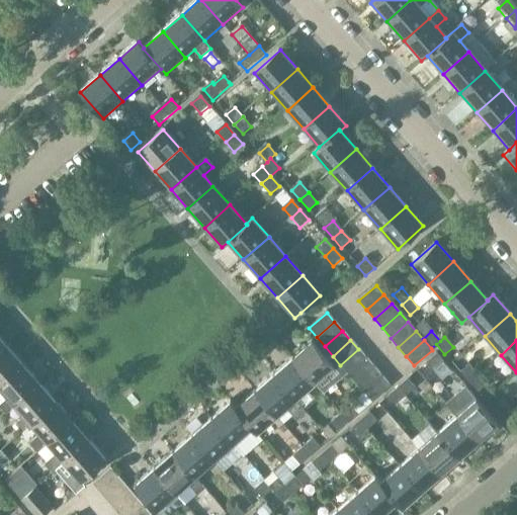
[(312,342),(292,359),(315,384),(334,367),(312,342)]
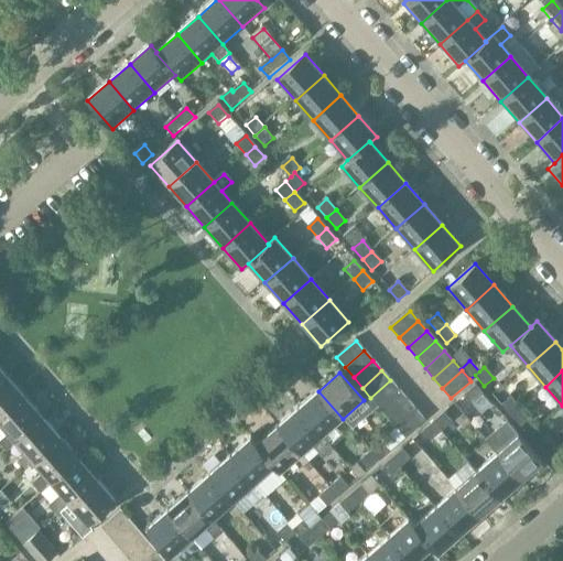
[(0,420),(26,398),(8,378),(0,384),(0,420)]
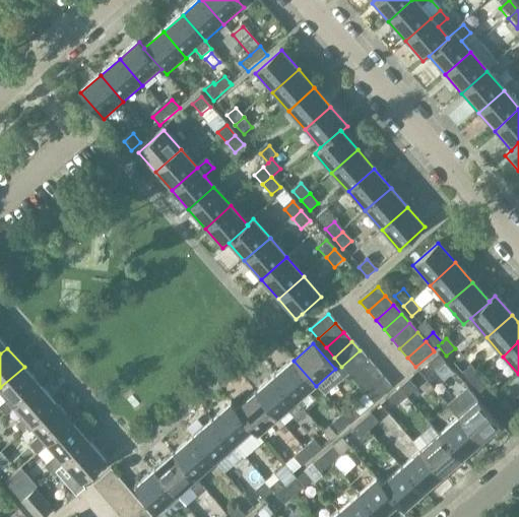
[(341,367),(349,376),(368,360),(360,350),(341,367)]
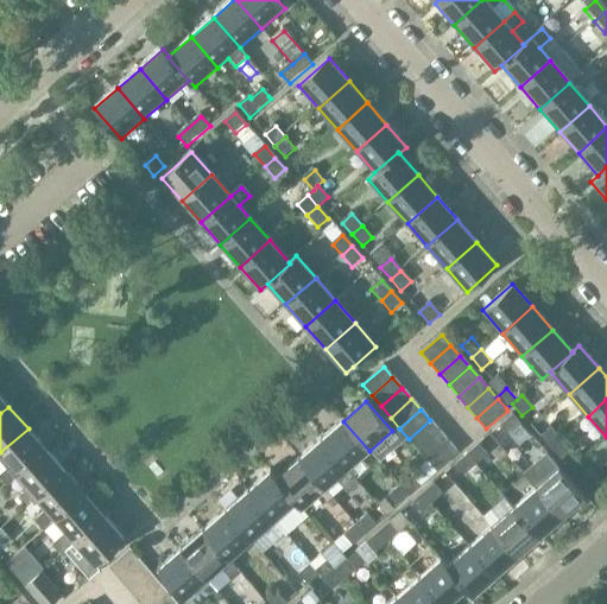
[(512,415),(501,425),(511,436),(522,426),(512,415)]
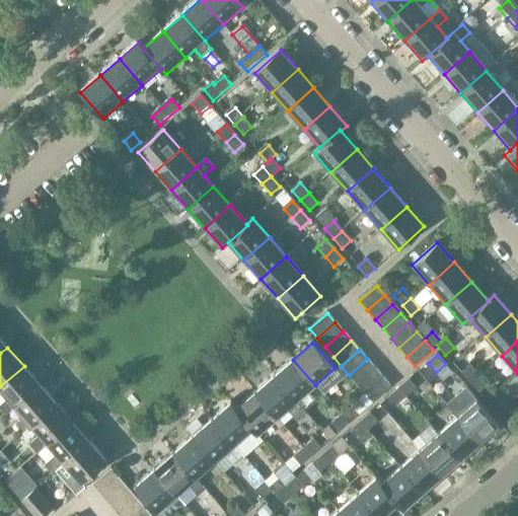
[(349,375),(357,384),(375,368),(367,359),(349,375)]
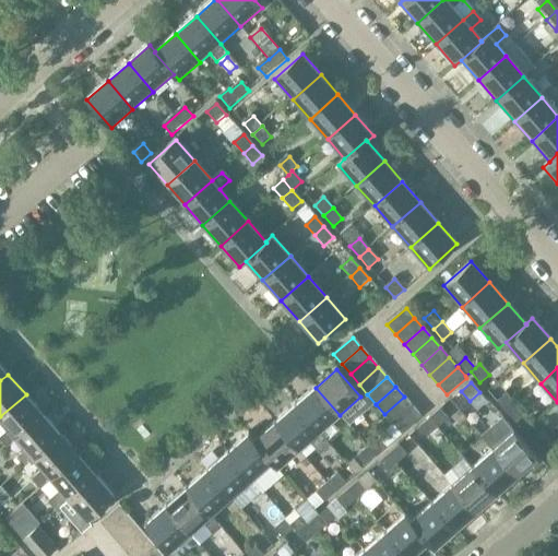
[(316,388),(296,405),(320,433),(340,415),(316,388)]
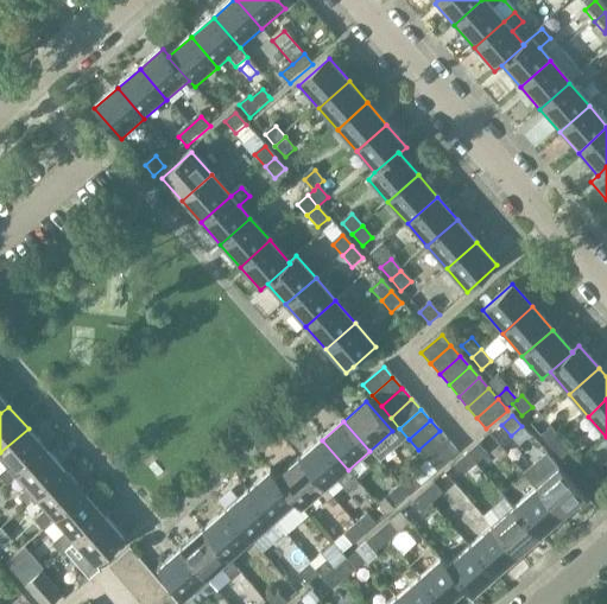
[(0,479),(6,487),(18,477),(48,451),(29,428),(0,452),(0,457),(7,466),(0,472),(0,479)]
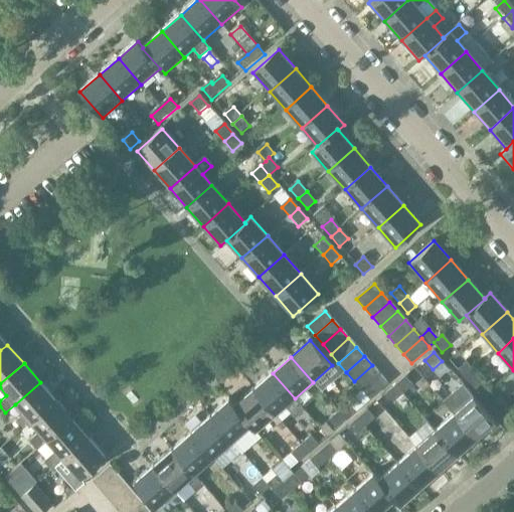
[(354,381),(362,390),(380,375),(372,365),(354,381)]
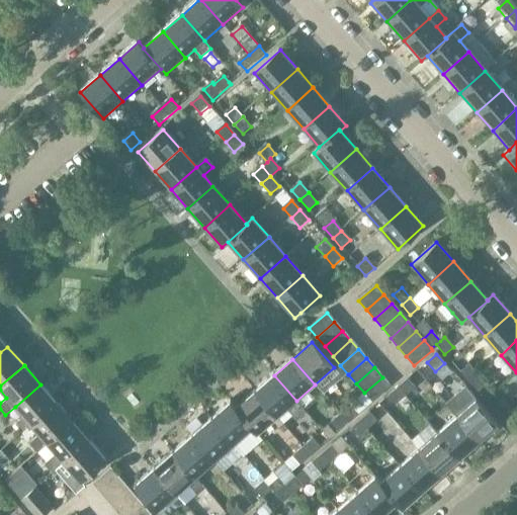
[(462,375),(471,384),(479,378),(469,369),(462,375)]
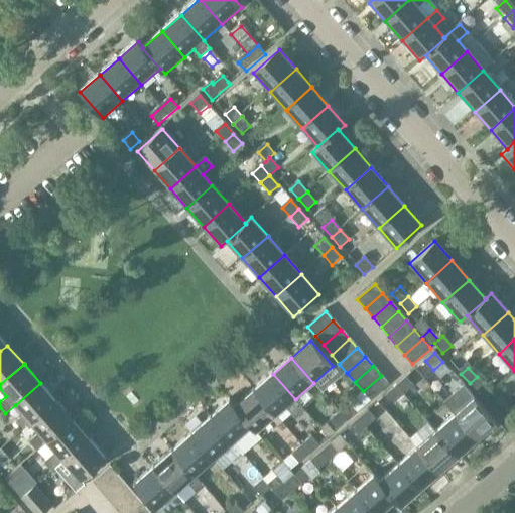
[(273,374),(254,390),(276,415),(284,408),(295,420),(305,411),(295,399),(273,374)]
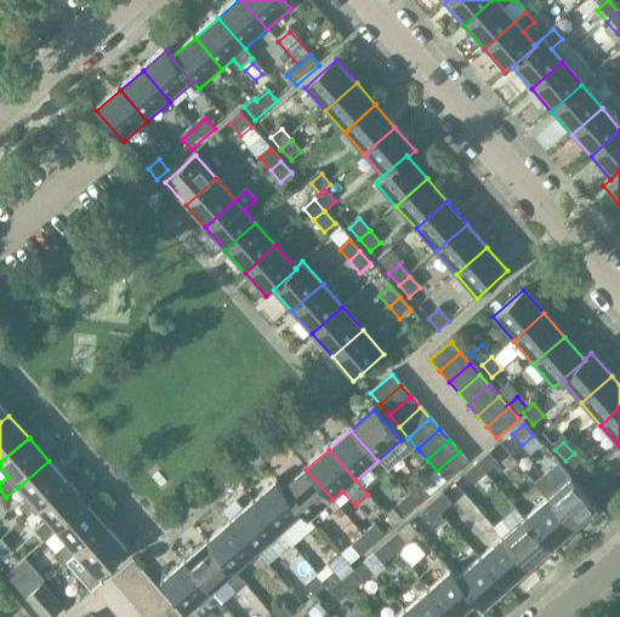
[(459,452),(437,470),(447,481),(468,463),(459,452)]
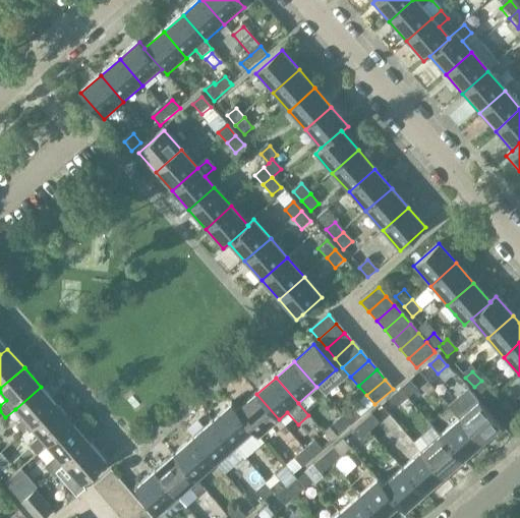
[(481,381),(474,387),(482,397),(489,391),(481,381)]
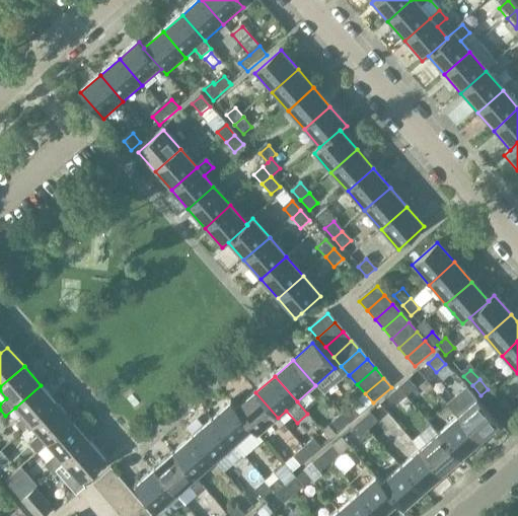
[(409,380),(398,388),(407,397),(417,388),(409,380)]
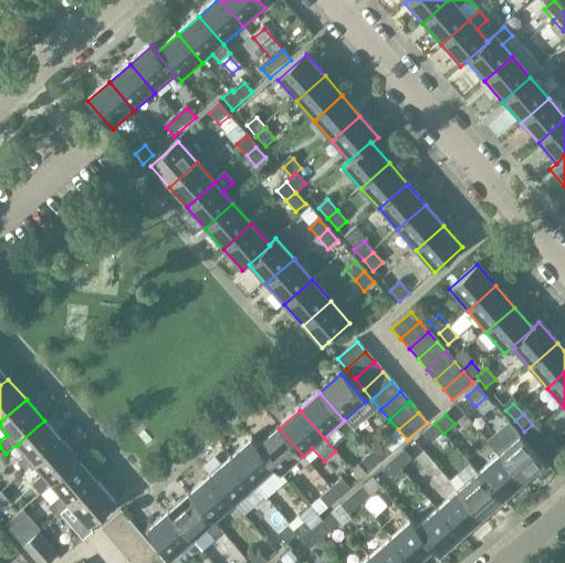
[(24,475),(34,466),(62,441),(44,420),(17,445),(25,455),(16,464),(24,475)]
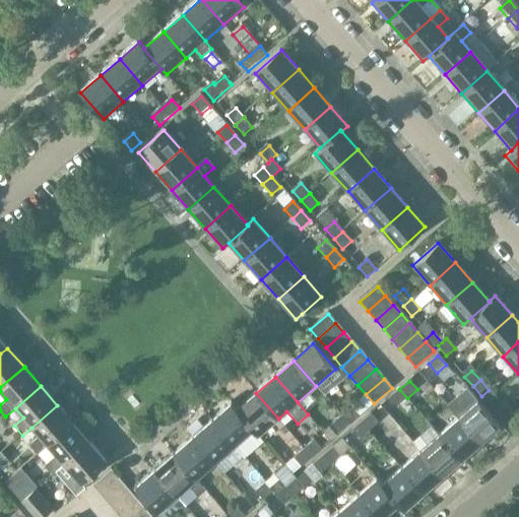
[(407,398),(399,389),(389,398),(397,407),(406,398),(407,398)]
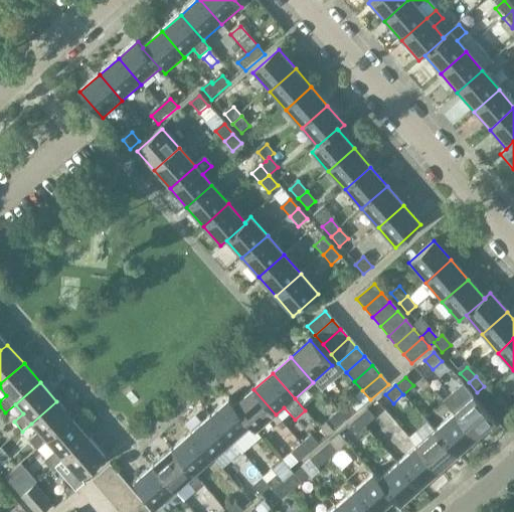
[(444,403),(454,413),(476,440),(496,422),(473,397),(464,386),(444,403)]
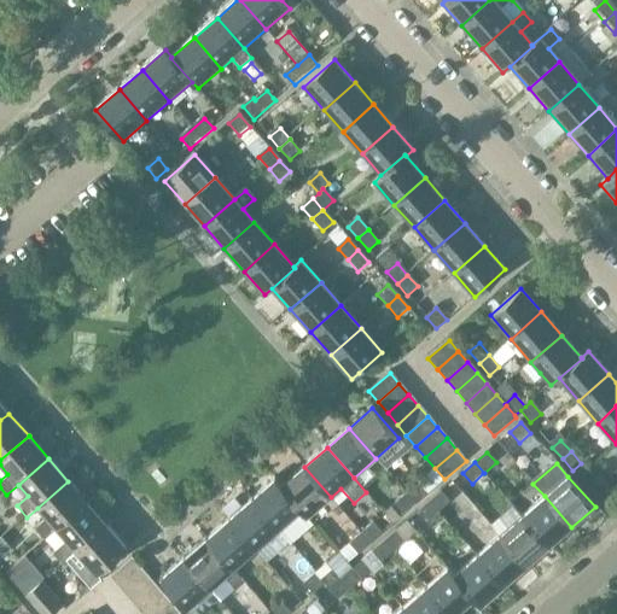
[(304,467),(283,487),(302,510),(301,512),(308,519),(331,497),(304,467)]
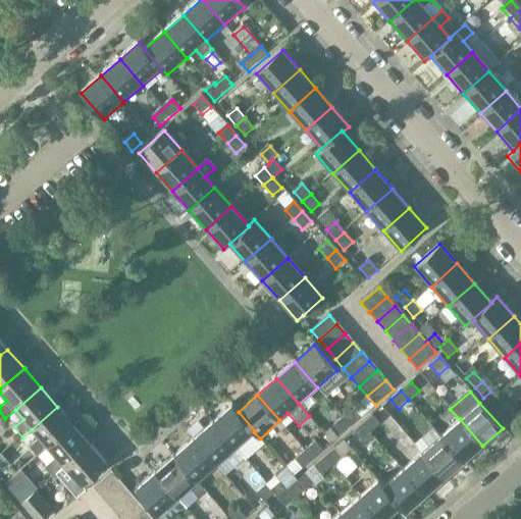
[(408,400),(399,409),(407,418),(416,410),(408,400)]
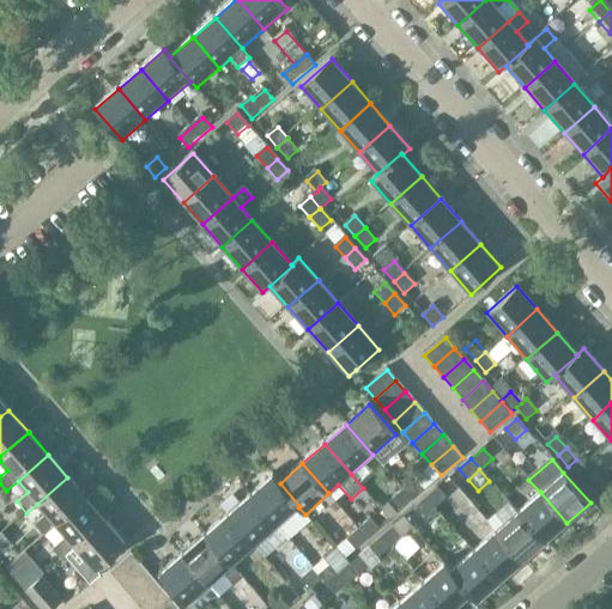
[(273,476),(252,497),(278,525),(298,507),(300,506),(280,483),(273,476)]
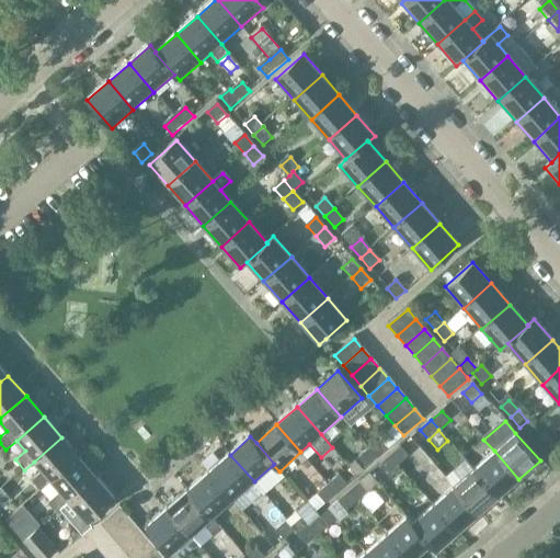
[(42,491),(52,482),(80,457),(61,437),(34,462),(43,471),(32,480),(42,491)]
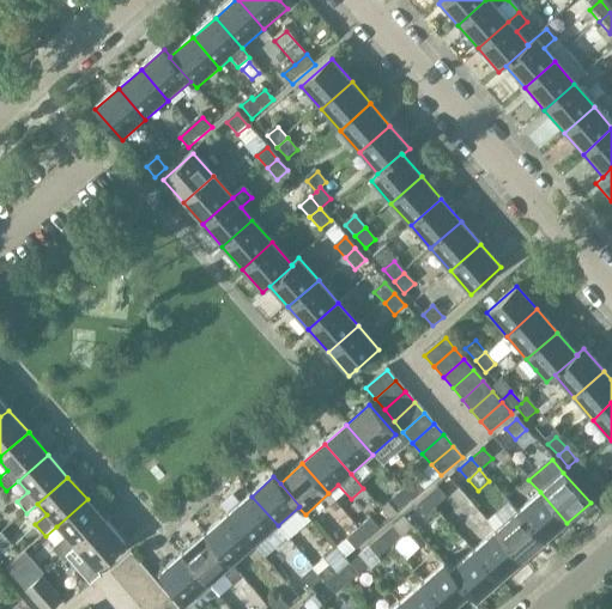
[(592,479),(585,486),(589,491),(595,498),(603,492),(592,479)]
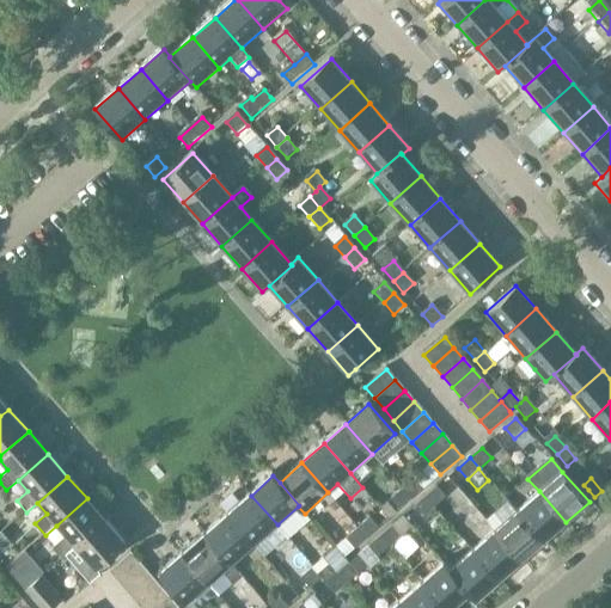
[(414,479),(402,490),(411,501),(423,490),(414,479)]
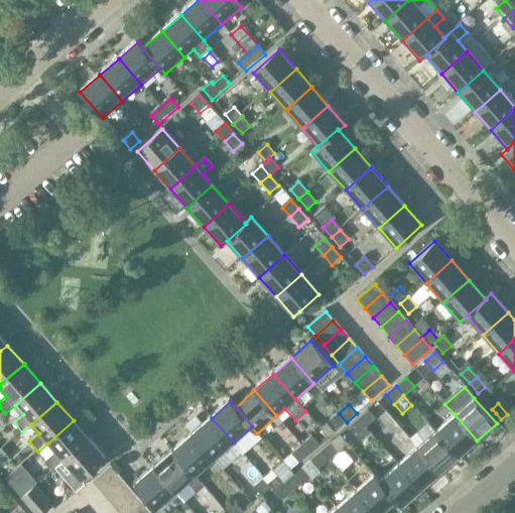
[(369,410),(359,419),(366,428),(376,419),(369,410)]
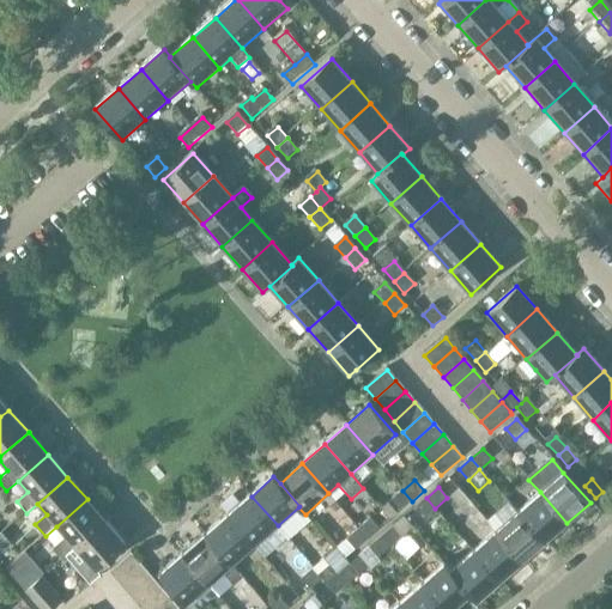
[(412,501),(403,491),(391,501),(400,512),(412,501)]
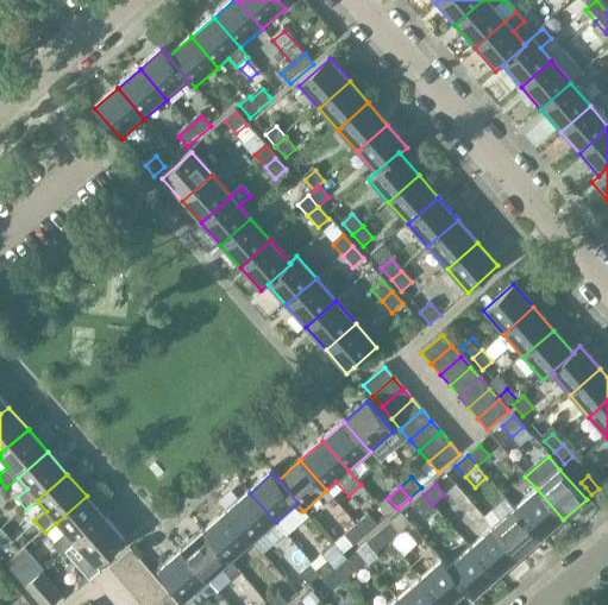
[(537,489),(514,509),(540,539),(563,520),(537,489)]
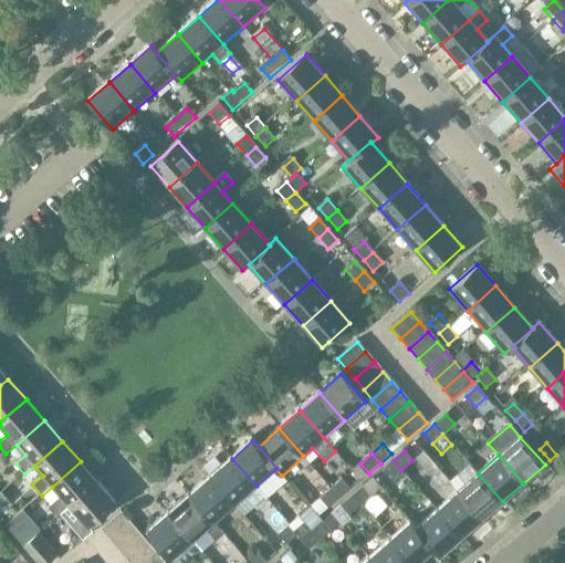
[(232,459),(211,477),(236,504),(257,486),(232,459)]
